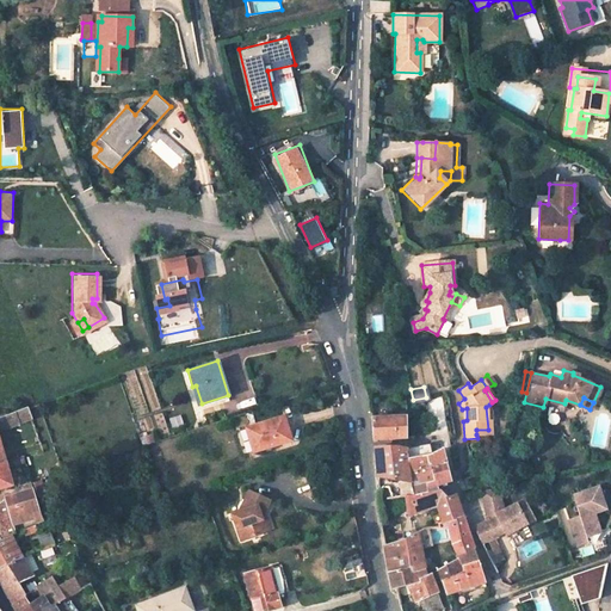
[(439,403),(432,405),(434,420),(442,419),(439,403)]
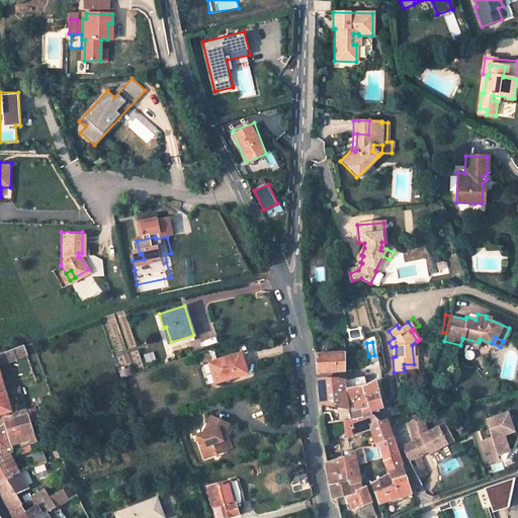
[(415,343),(412,345),(414,364),(404,364),(404,368),(418,367),(417,347),(415,343)]
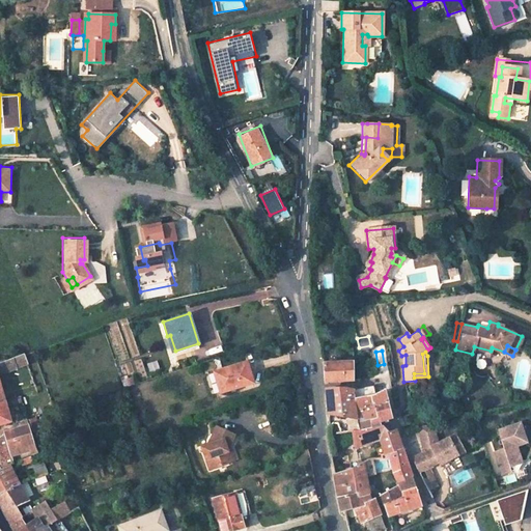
[(23,356),(0,364),(0,401),(3,401),(0,389),(0,375),(26,366),(23,356)]
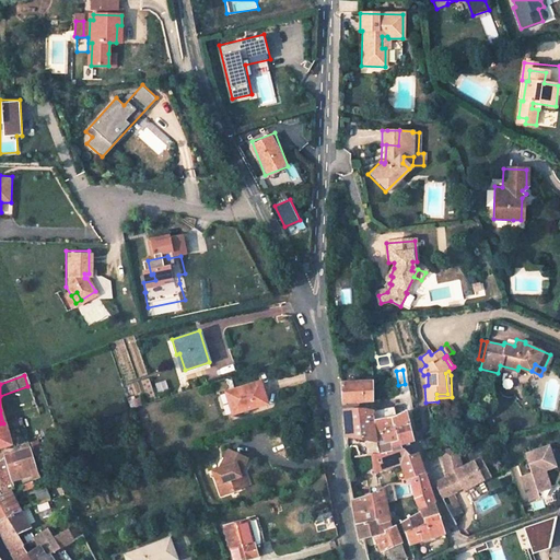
[(163,378),(152,382),(155,392),(166,388),(163,378)]
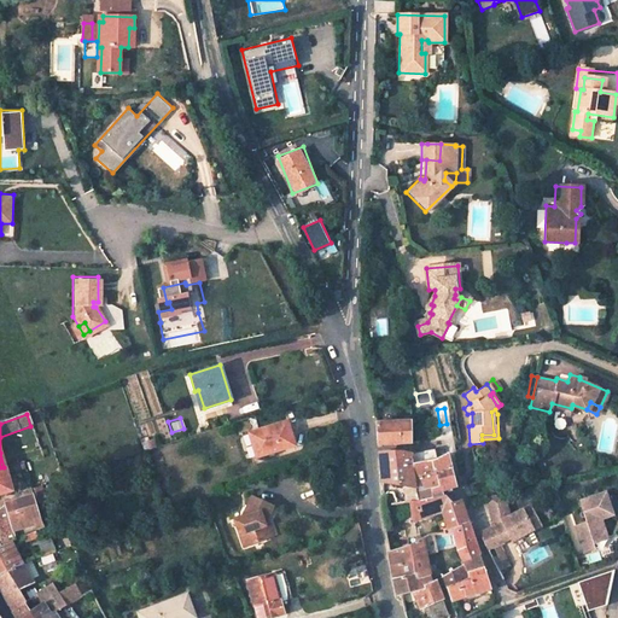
[(406,419),(379,421),(377,443),(409,441),(406,419)]
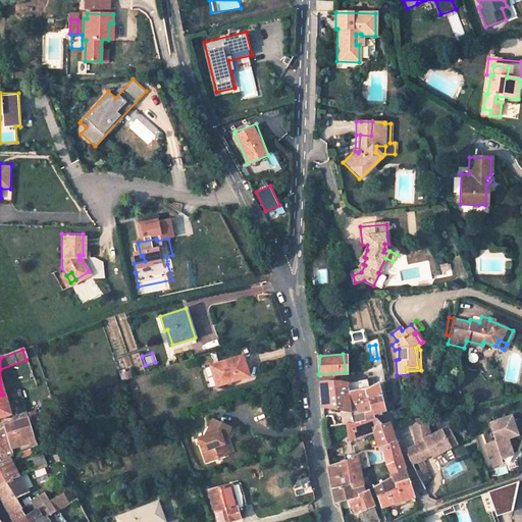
[(212,365),(217,383),(248,374),(242,356),(212,365)]
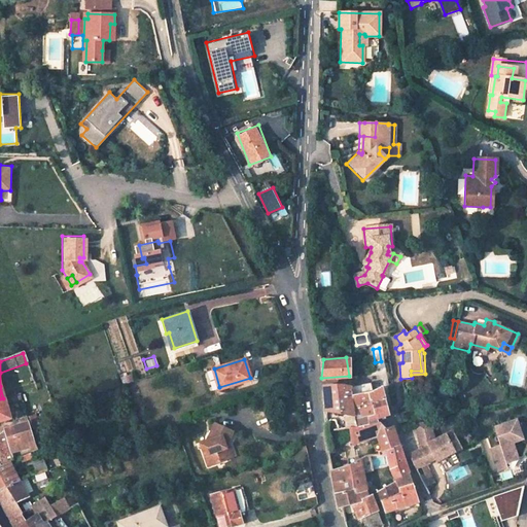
[(131,380),(128,373),(120,375),(124,382),(131,380)]
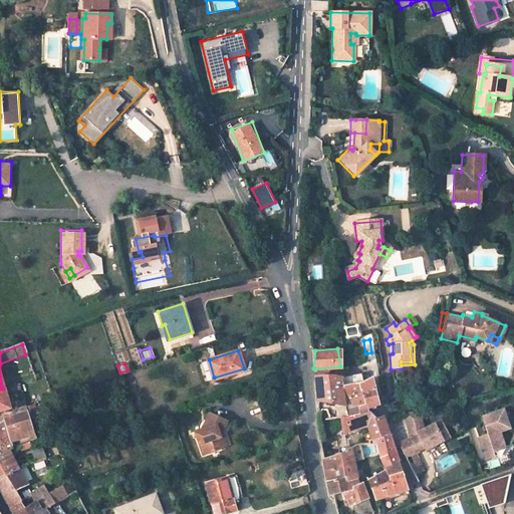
[(371,378),(361,383),(358,372),(342,375),(341,375),(344,396),(373,389),(372,381),(371,378)]
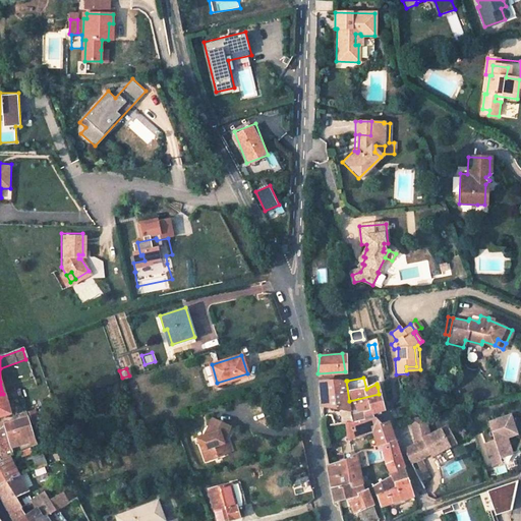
[(321,402),(341,404),(344,418),(351,419),(349,401),(346,381),(338,380),(319,382),(321,402)]
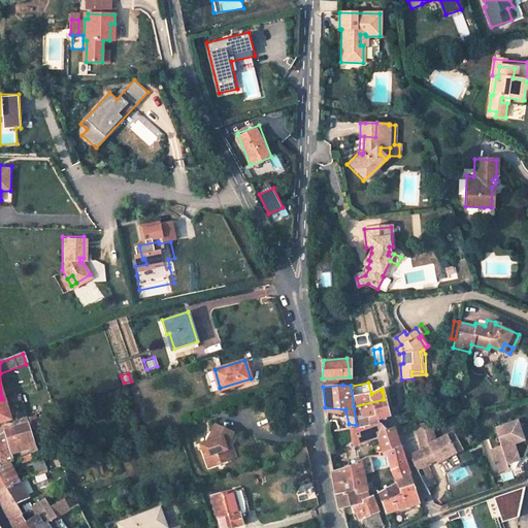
[(0,421),(9,419),(3,399),(0,399),(0,421)]
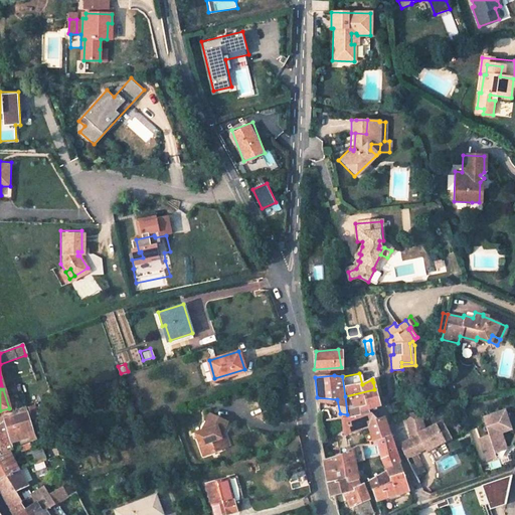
[(376,396),(374,389),(345,396),(347,414),(347,416),(370,411),(378,404),(376,396)]
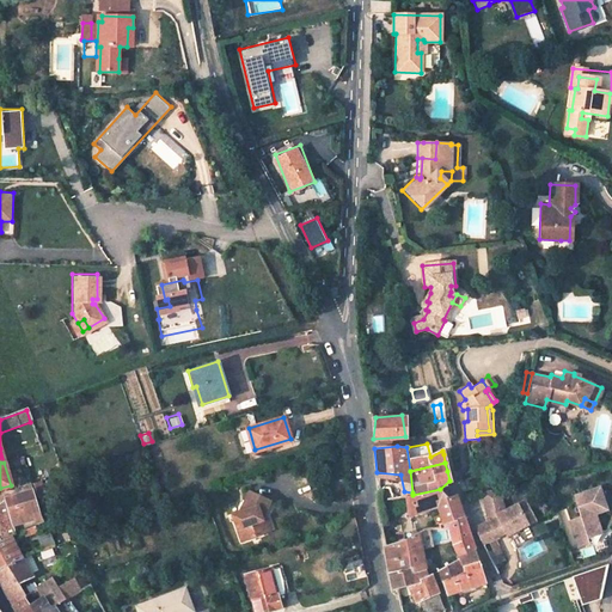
[(18,494),(5,497),(5,500),(0,502),(0,539),(1,539),(11,536),(13,533),(10,520),(41,510),(32,489),(34,488),(32,482),(16,487),(18,494)]
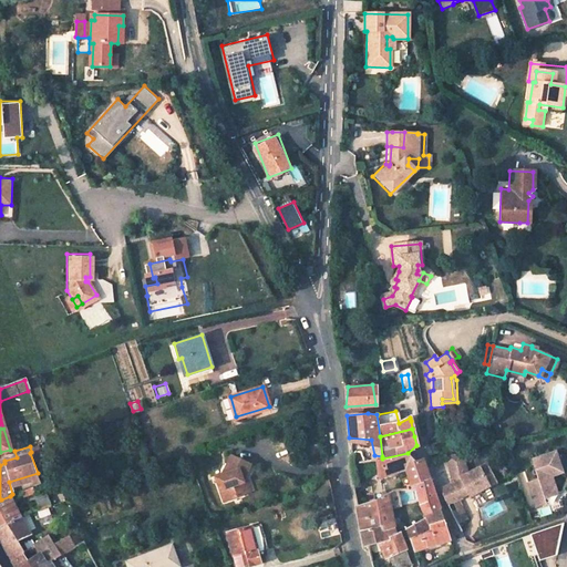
[(35,460),(42,457),(38,446),(32,447),(35,460)]
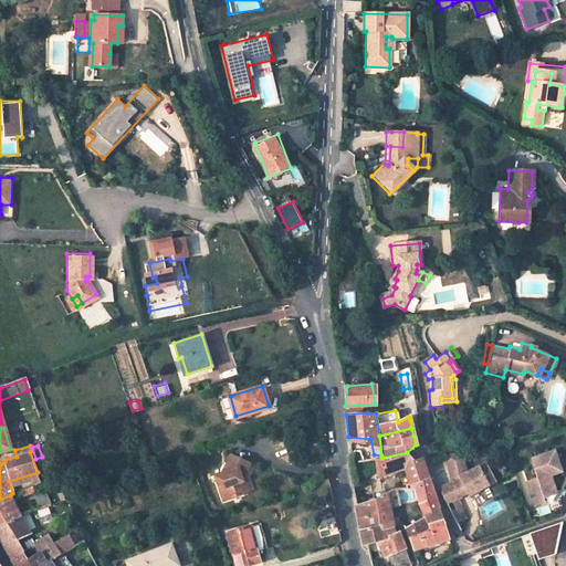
[(447,503),(451,501),(456,499),(461,496),(468,492),(469,494),(495,481),(485,461),(465,471),(461,450),(447,453),(452,481),(439,488),(442,495),(447,503)]
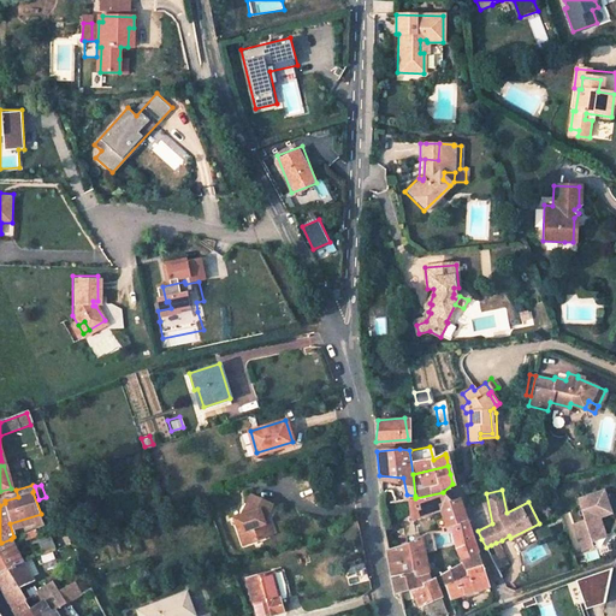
[(604,490),(579,498),(586,519),(574,522),(582,549),(593,545),(591,540),(605,535),(600,522),(597,523),(596,516),(611,510),(604,490)]
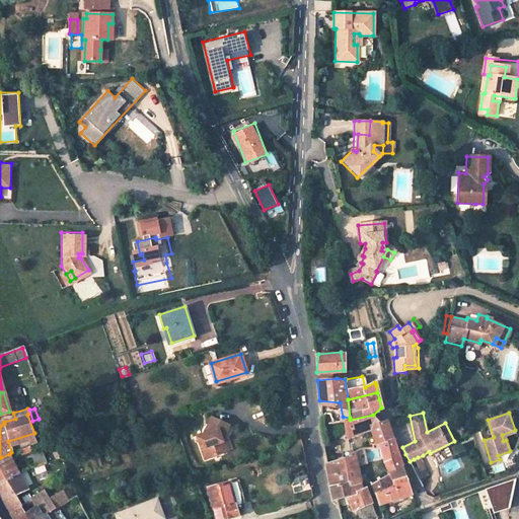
[(345,419),(348,436),(367,429),(371,444),(379,443),(392,437),(386,419),(384,420),(378,422),(373,415),(350,420),(350,418),(345,419)]
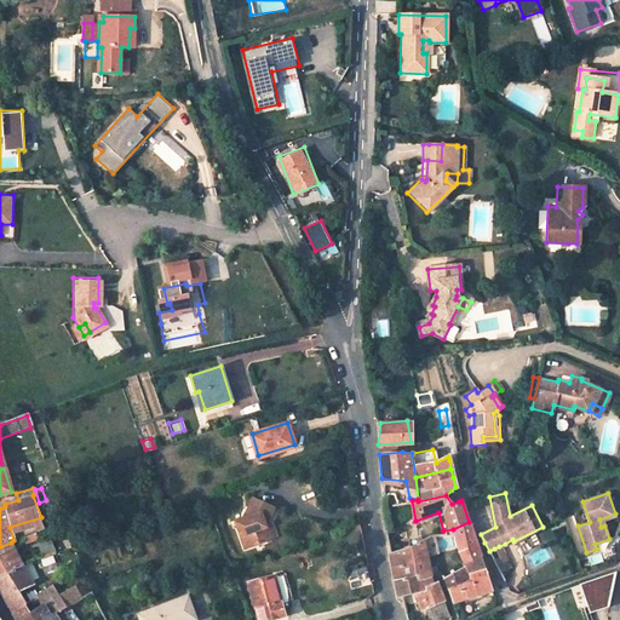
[(237,521),(246,546),(273,538),(267,523),(273,505),(254,498),(247,517),(237,521)]
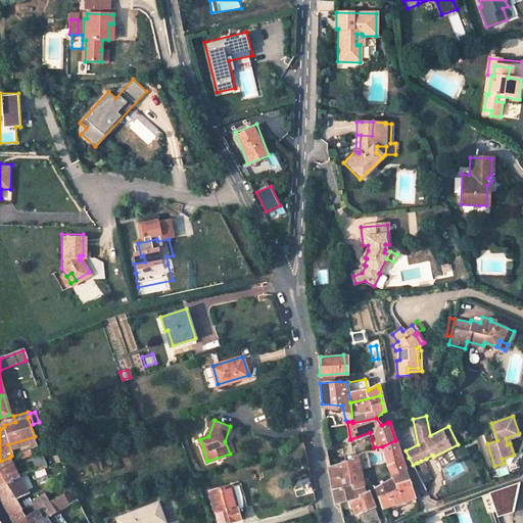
[(373,488),(380,509),(415,497),(395,440),(382,446),(384,462),(385,464),(390,477),(386,479),(373,488)]
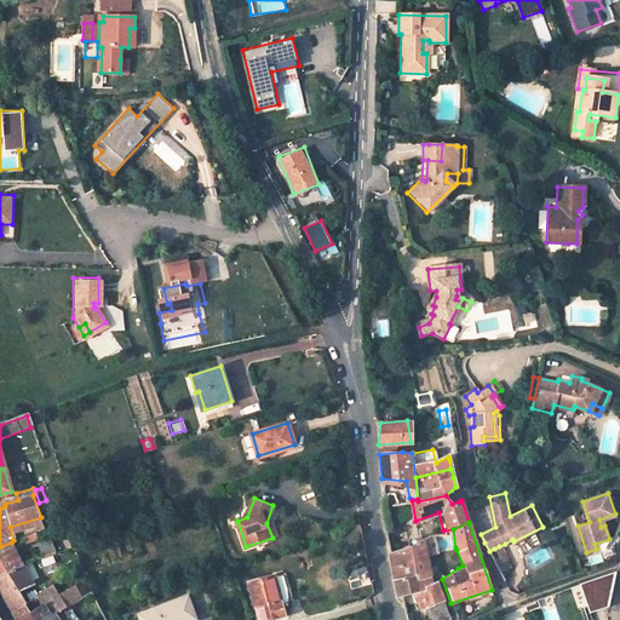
[(52,539),(40,544),(45,556),(50,554),(57,551),(52,539)]
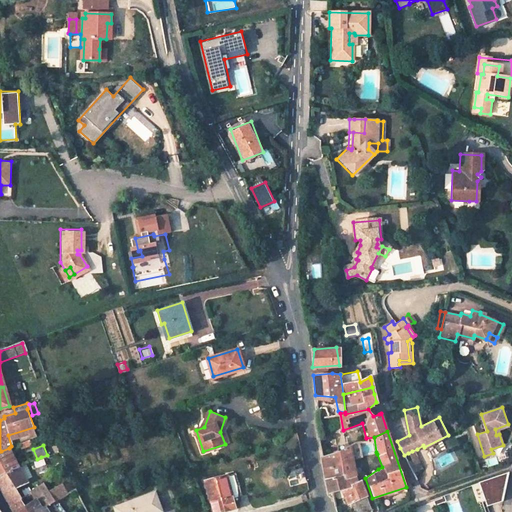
[(356,475),(349,446),(321,457),(323,468),(341,464),(345,477),(355,475),(356,475)]
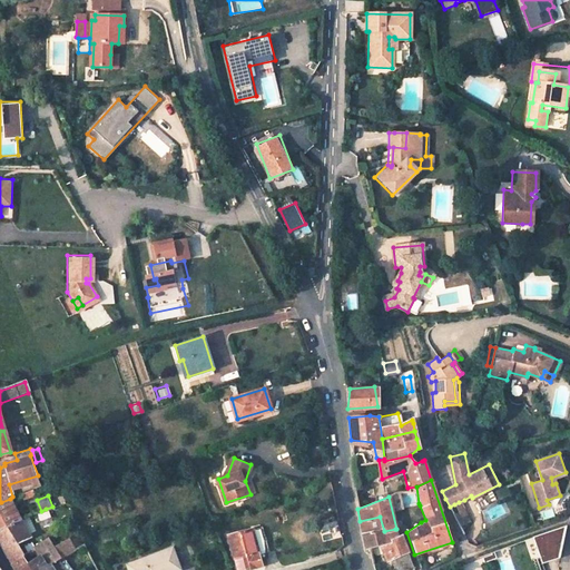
[(0,528),(21,519),(10,499),(1,502),(0,502),(0,528)]
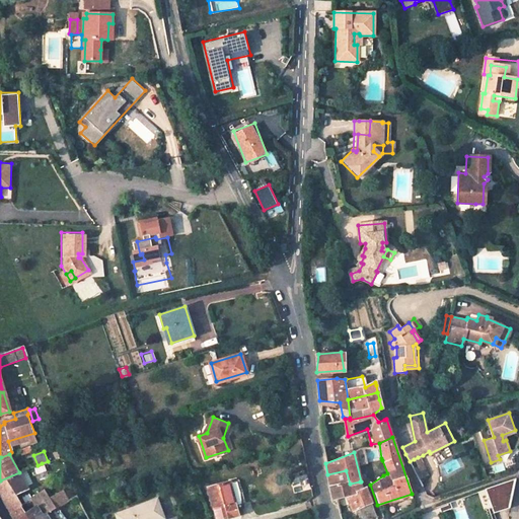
[(418,478),(426,474),(418,457),(414,459),(417,465),(412,467),(418,478)]
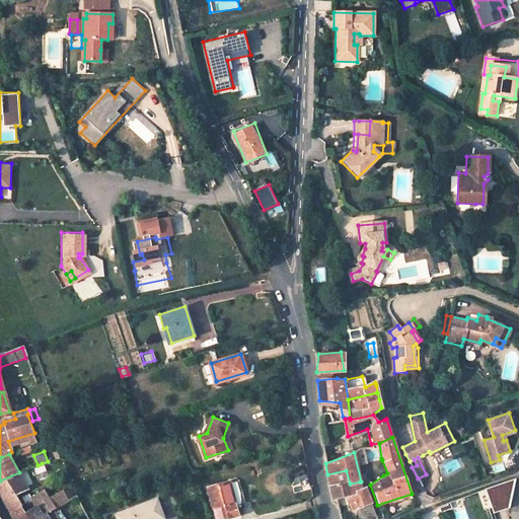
[(377,460),(383,475),(387,473),(382,460),(381,458),(377,460)]
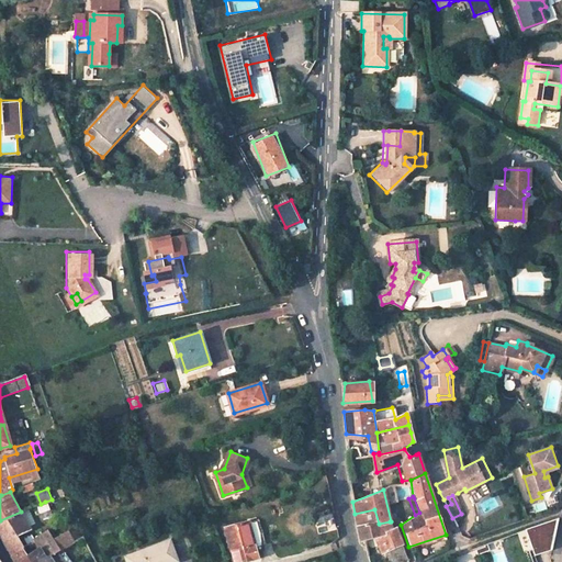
[(72,538),(68,531),(55,539),(48,530),(33,539),(22,541),(17,531),(30,527),(24,516),(34,510),(48,507),(45,502),(41,504),(21,512),(0,520),(0,537),(7,550),(10,555),(35,541),(45,558),(55,552),(79,539),(78,535),(72,538)]
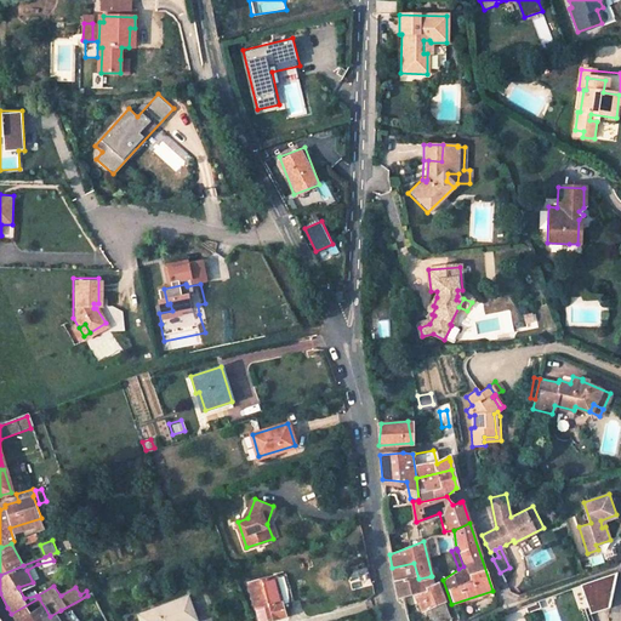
[(425,609),(429,620),(448,620),(450,620),(437,581),(432,582),(431,576),(419,579),(414,563),(392,568),(393,573),(398,598),(402,597),(420,593),(425,609)]
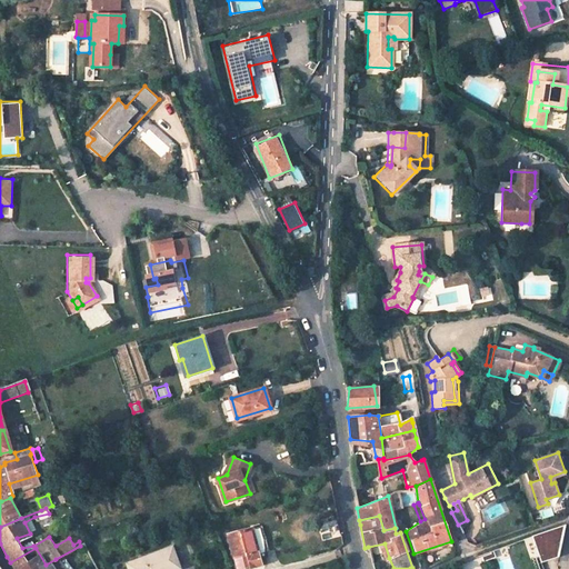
[(317,523),(320,540),(341,535),(337,517),(317,523)]
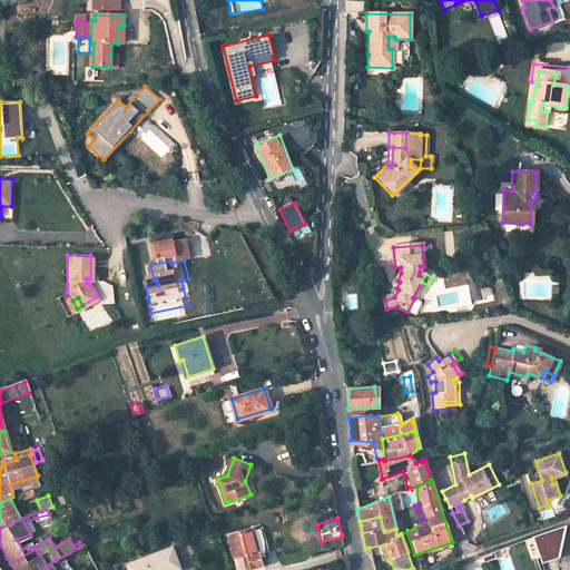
[(560,527),(534,536),(542,562),(569,553),(560,527)]
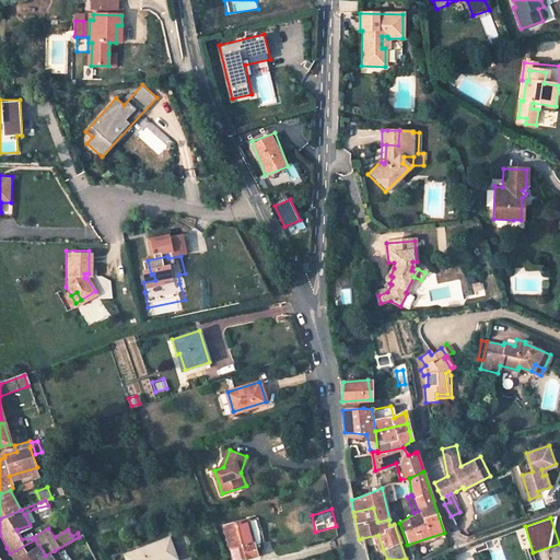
[(224,525),(234,559),(241,559),(256,556),(247,518),(224,525)]
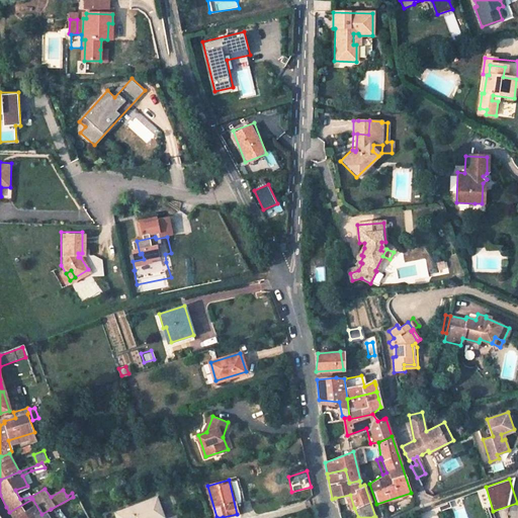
[(163,517),(165,517),(158,498),(121,511),(123,517),(163,517)]
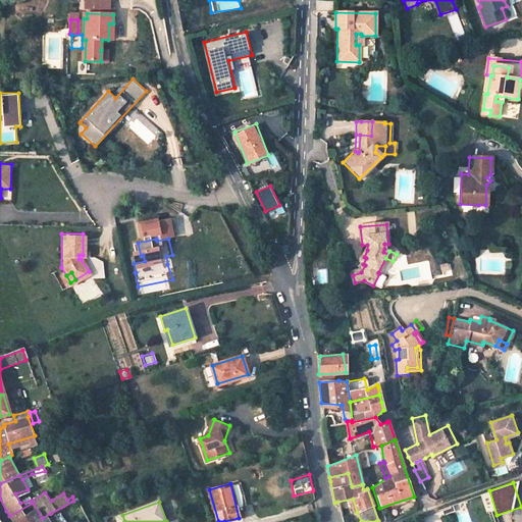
[(12,521),(55,521),(51,513),(42,518),(33,503),(9,516),(12,521)]
